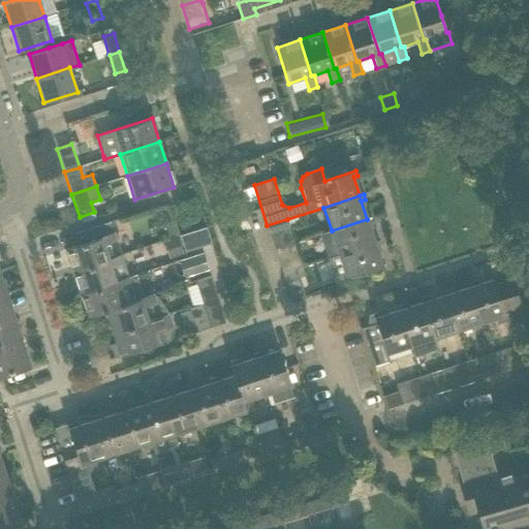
[(371,218),(367,219),(332,230),(339,254),(375,243),(369,224),(372,223),(371,218)]
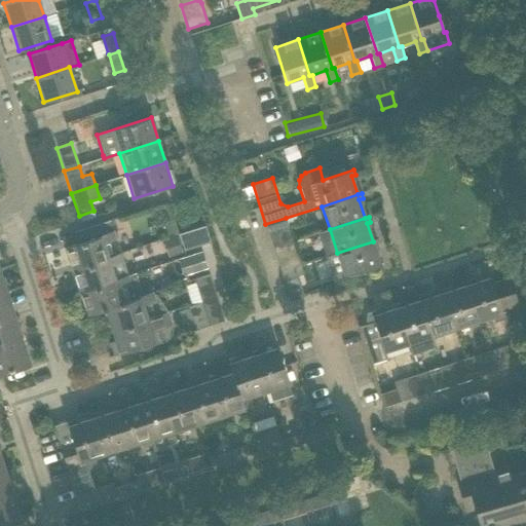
[(289,228),(286,218),(265,224),(269,234),(289,228)]
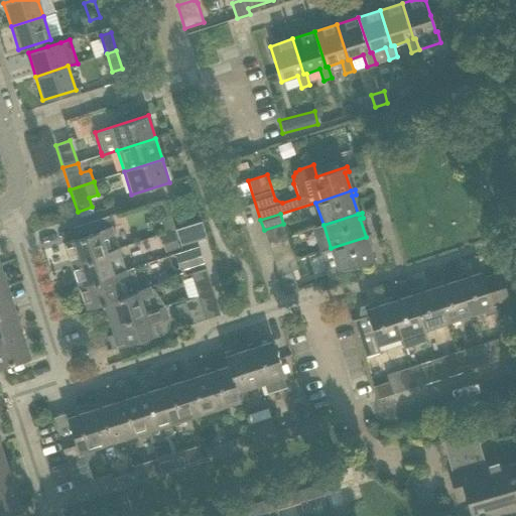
[(65,243),(72,266),(108,254),(108,252),(118,248),(108,217),(72,228),(76,240),(65,243)]
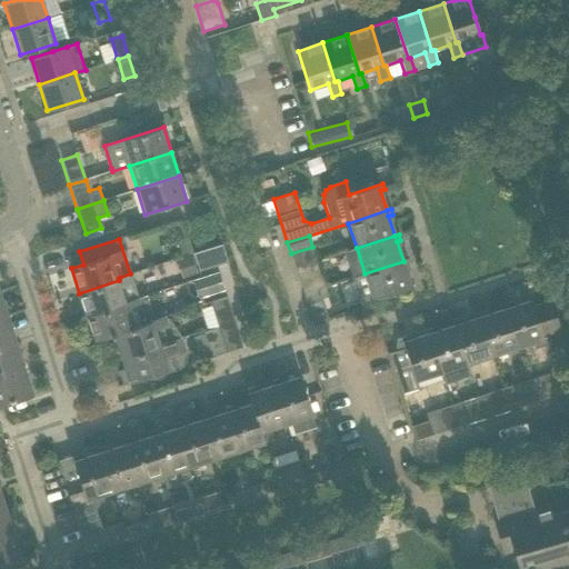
[(183,239),(176,241),(180,255),(188,252),(183,239)]
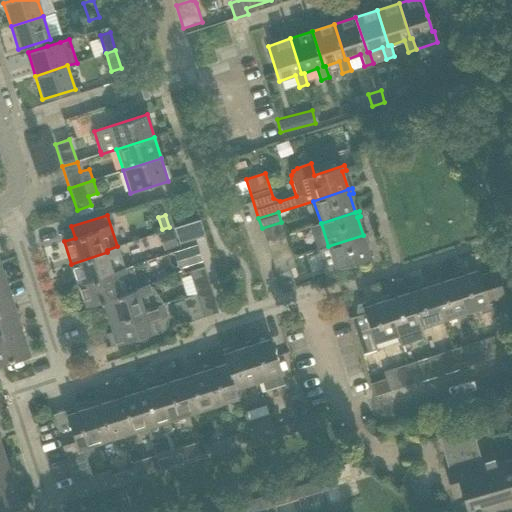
[(187,225),(174,229),(179,244),(192,240),(187,225)]
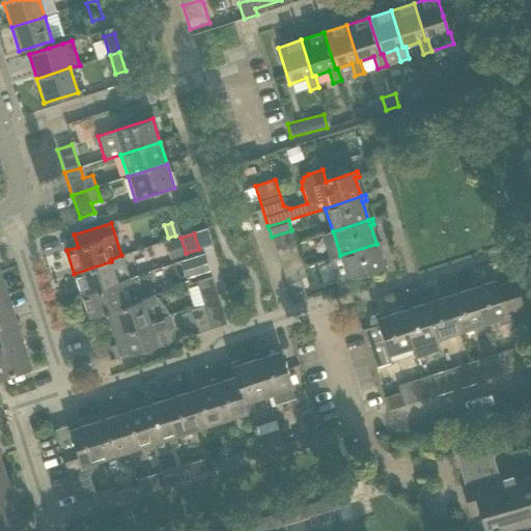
[(376,244),(340,255),(328,259),(338,289),(352,285),(350,279),(384,269),(378,249),(382,248),(380,243),(376,244)]
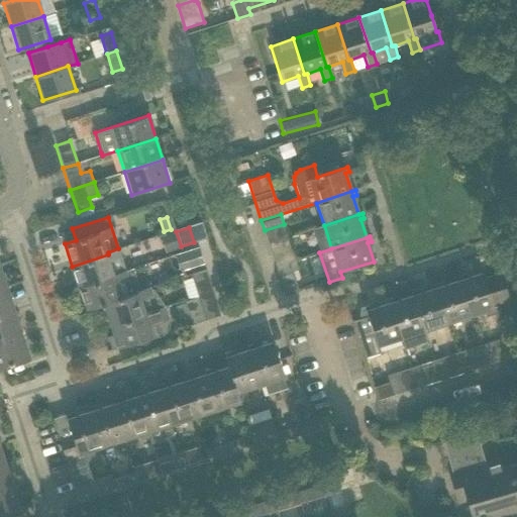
[(291,247),(288,237),(269,243),(272,253),(291,247)]
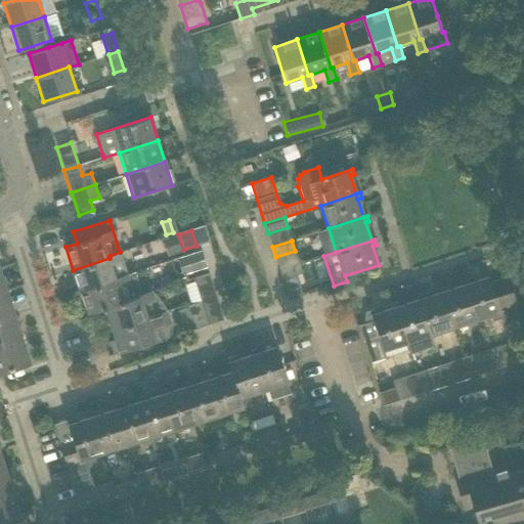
[(199,249),(177,257),(183,274),(205,266),(199,249)]
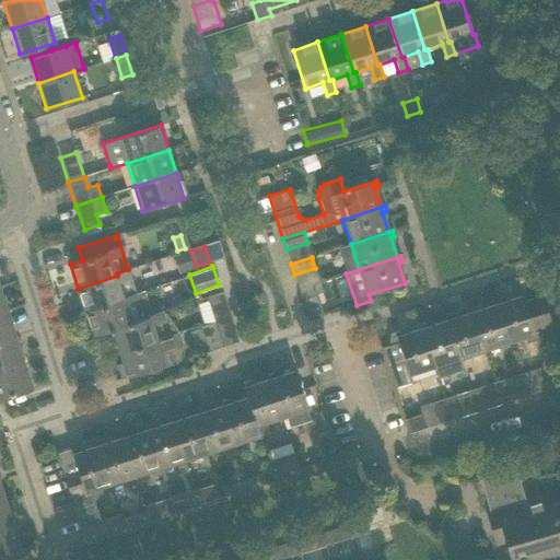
[(136,293),(131,279),(128,269),(117,273),(117,276),(78,289),(85,312),(125,299),(125,296),(136,293)]
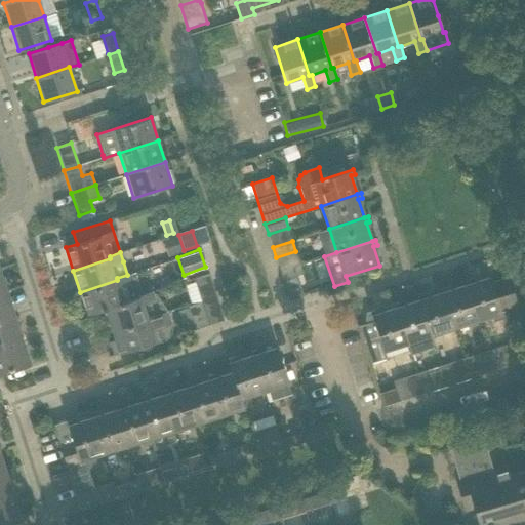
[(304,275),(301,269),(299,265),(280,271),(283,281),(304,275)]
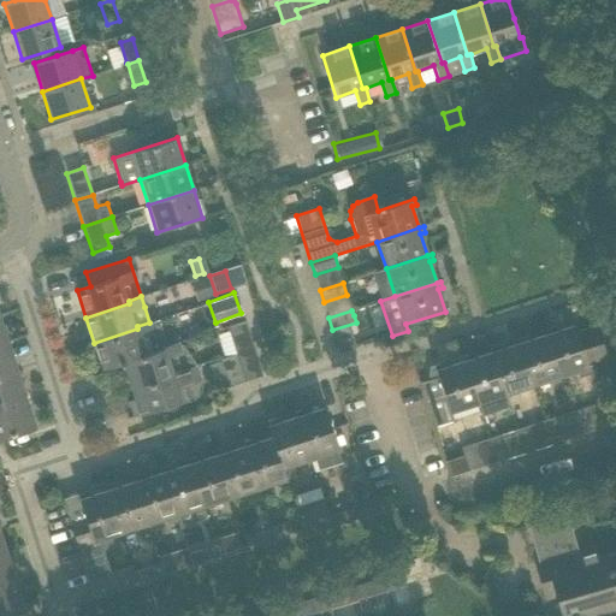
[(255,354),(248,331),(244,321),(227,327),(236,354),(238,359),(255,354)]
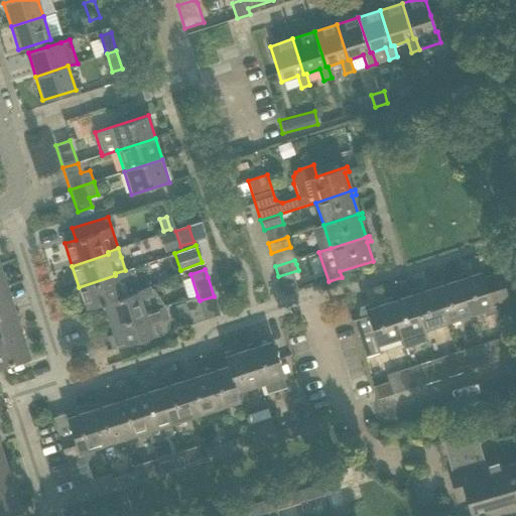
[(133,293),(128,278),(125,270),(115,273),(115,275),(79,287),(86,309),(103,304),(103,303),(122,297),(133,293)]
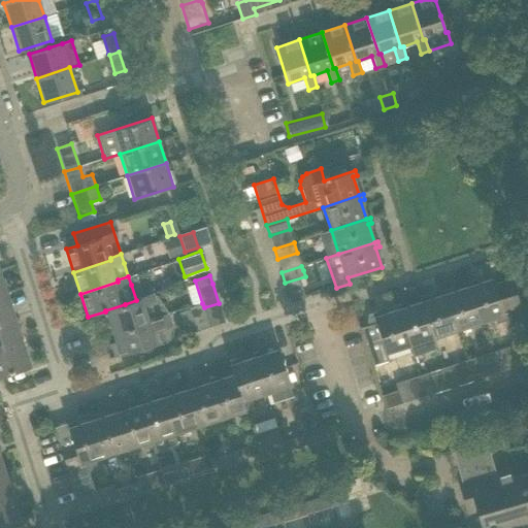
[(512,279),(494,285),(492,279),(473,286),(472,282),(467,283),(468,287),(480,323),(495,318),(496,323),(504,321),(506,325),(522,320),(518,307),(520,306),(512,279)]
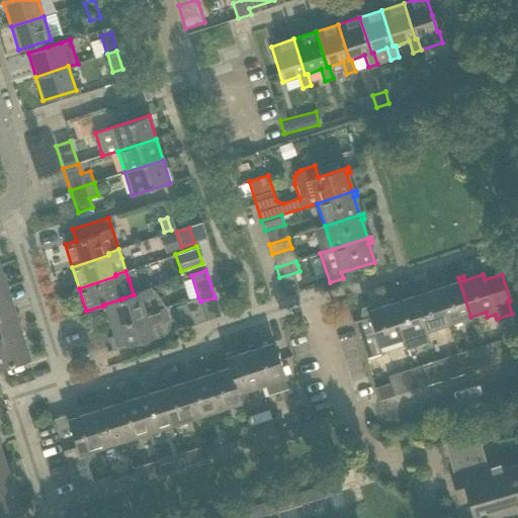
[(470,317),(459,281),(441,287),(440,283),(435,285),(436,289),(447,324),(470,317)]
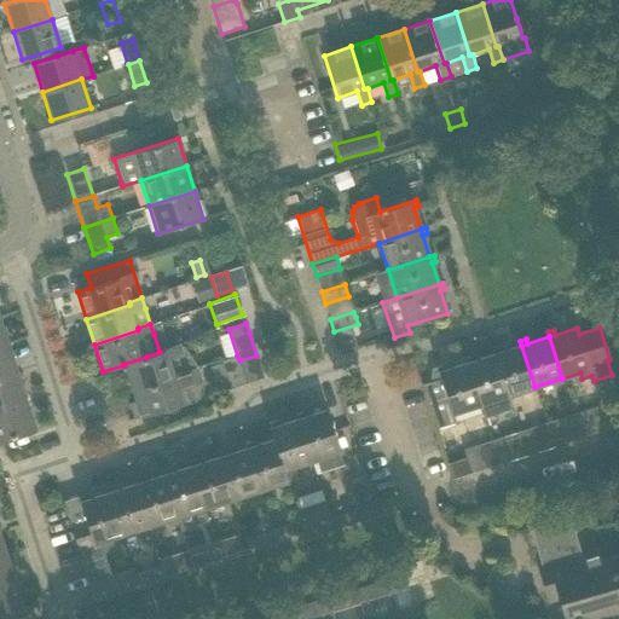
[(196,366),(183,347),(180,347),(179,342),(165,347),(166,350),(160,352),(146,357),(123,364),(123,365),(132,391),(174,377),(174,375),(197,368),(196,366)]
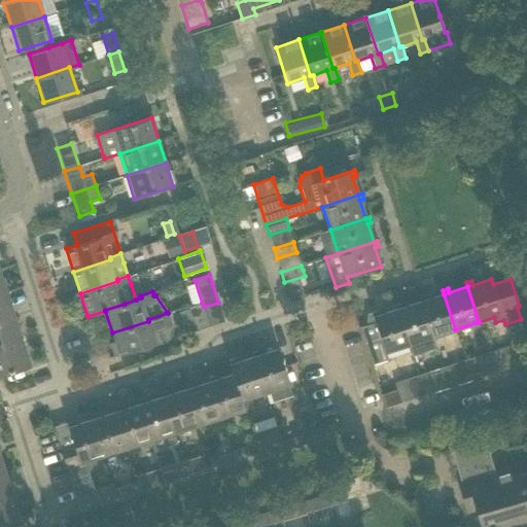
[(0,321),(12,317),(5,293),(0,294),(0,321)]
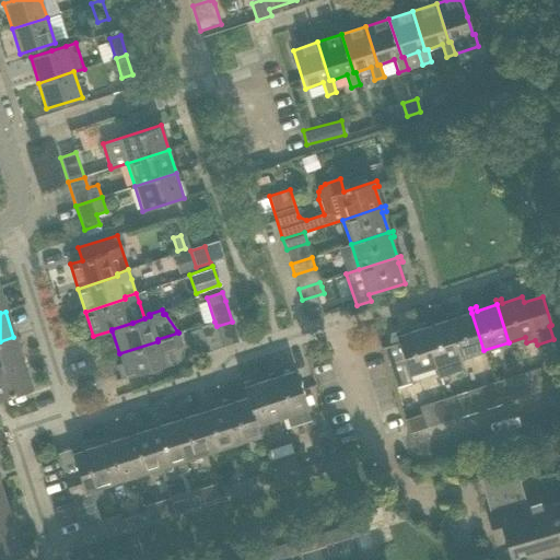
[(483,350),(471,313),(452,318),(451,315),(445,316),(446,321),(458,358),(483,350)]
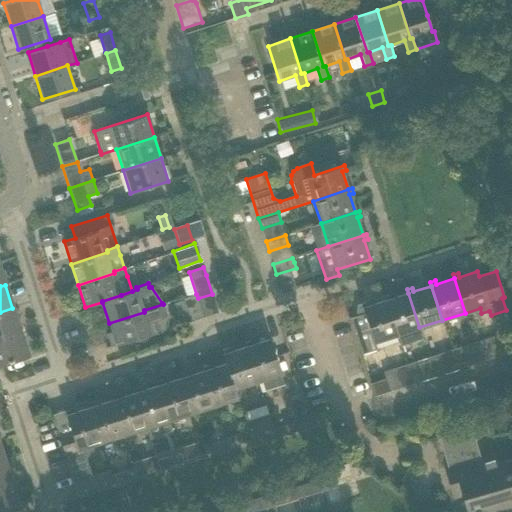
[(419,327),(408,293),(390,299),(389,295),(384,297),(385,300),(397,335),(419,327)]
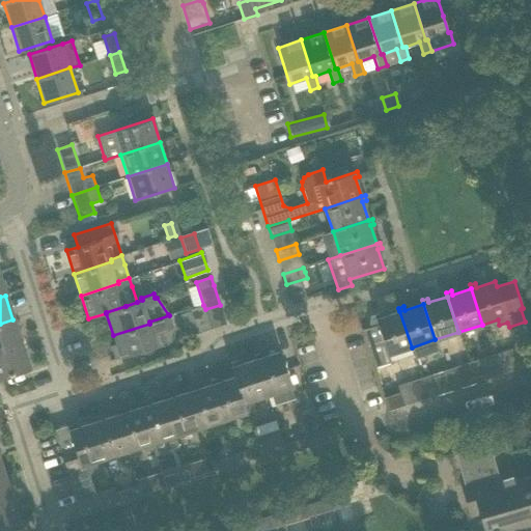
[(212,329),(205,309),(203,305),(189,309),(197,334),(212,329)]
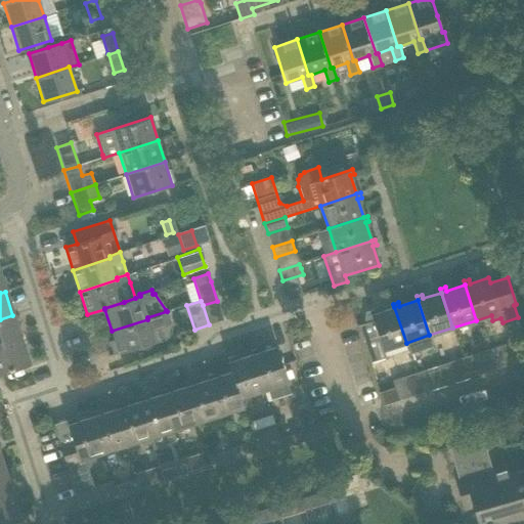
[(406,343),(394,307),(377,313),(375,309),(365,312),(363,319),(365,323),(357,325),(369,363),(386,357),(383,350),(406,343)]
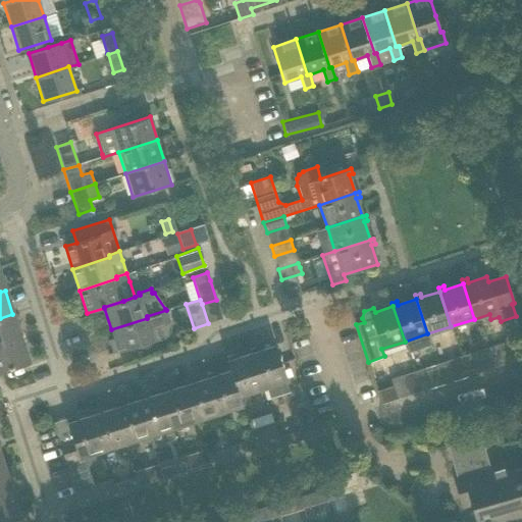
[(151,329),(170,323),(166,310),(147,316),(147,318),(111,329),(114,338),(108,341),(113,354),(140,346),(142,347),(145,348),(147,347),(149,345),(150,342),(155,341),(151,329)]
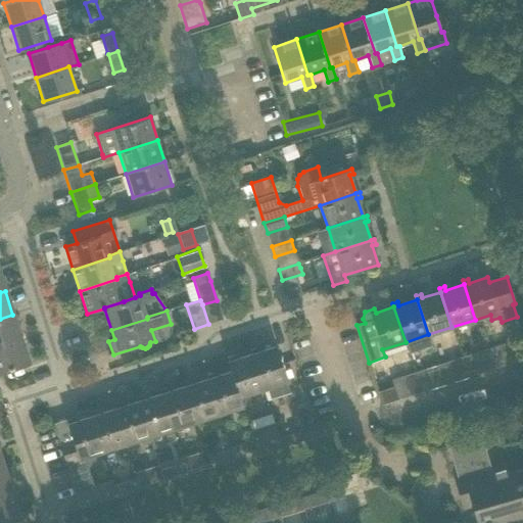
[(0,344),(20,339),(12,315),(0,319),(0,344)]
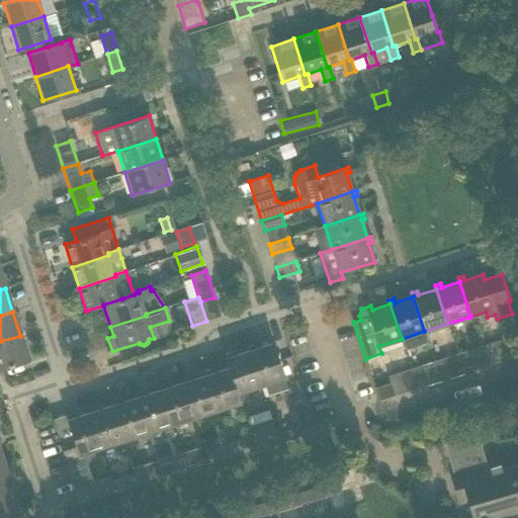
[(20,336),(0,341),(0,367),(27,359),(20,336)]
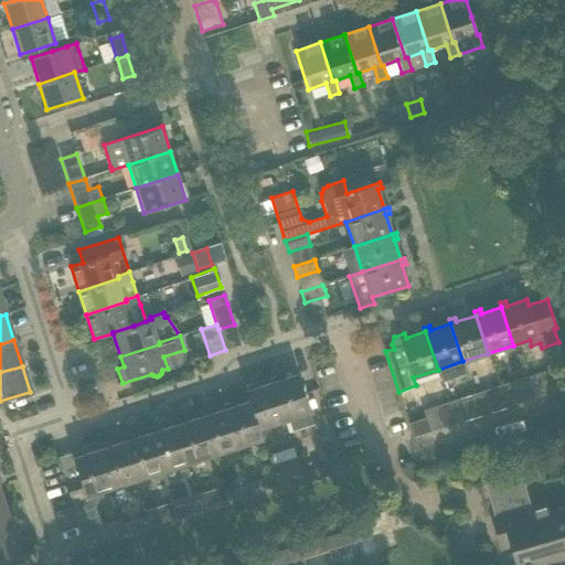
[(270,379),(272,383),(284,420),(310,412),(298,374),(277,381),(276,376),(270,379)]
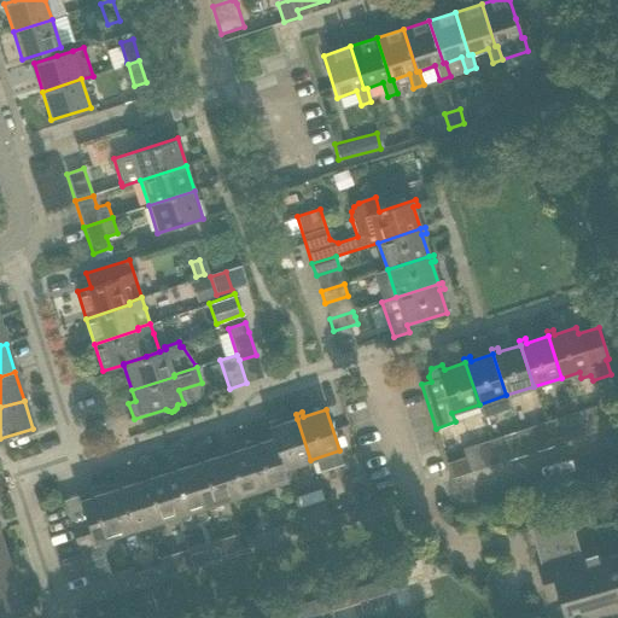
[(592,433),(584,409),(573,413),(581,437),(592,433)]
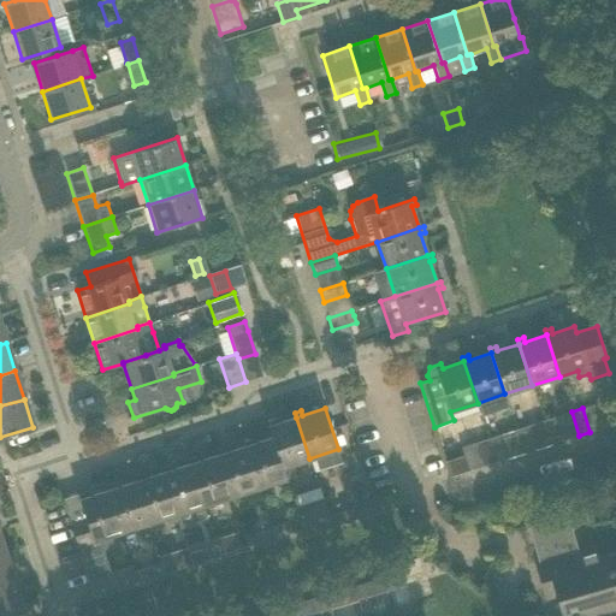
[(309,458),(296,418),(274,424),(273,420),(267,421),(272,438),(285,479),(313,471),(309,458)]
